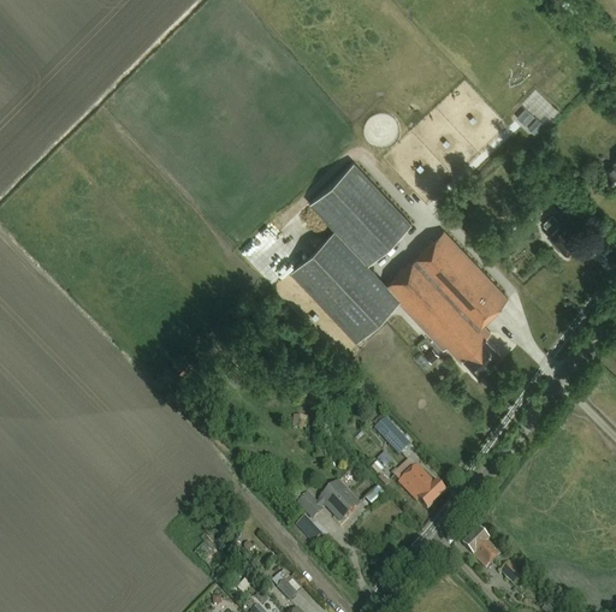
[(538,137),(546,128),(525,110),(516,119),(538,137)]
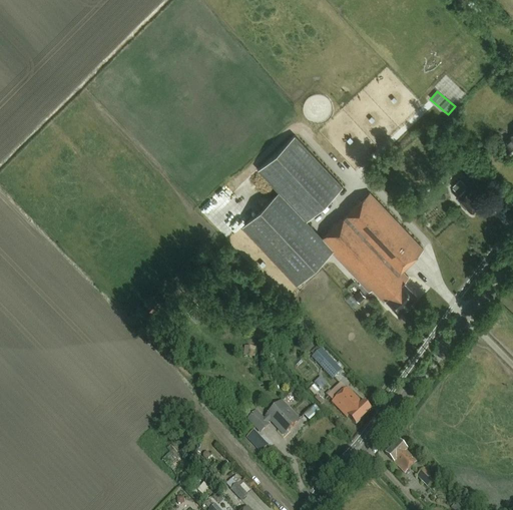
[(258,172),(279,194),(241,228),(297,288),(332,255),(320,241),(322,239),(307,223),(343,189),(295,137),(258,172)]
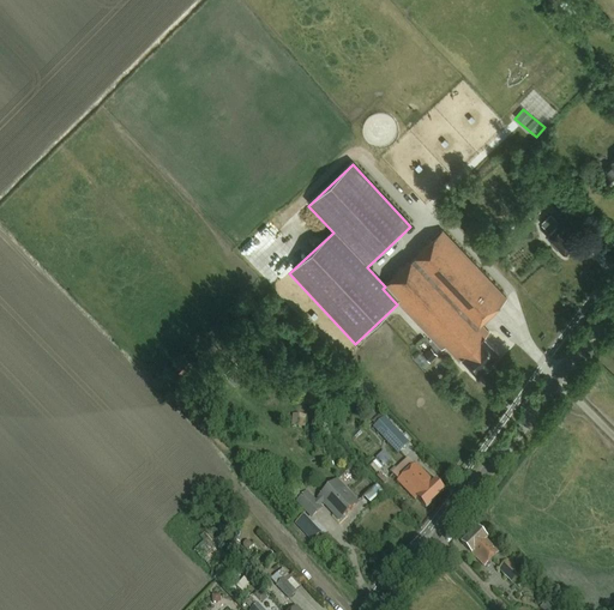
[(569,251),(570,249),(576,243),(570,237),(570,236),(564,230),(564,231),(559,225),(559,227),(551,217),(541,227),(549,235),(546,239),(563,257),(564,255),(565,255),(566,255),(567,255),(569,255),(569,254),(569,253),(570,253),(569,252),(569,251)]
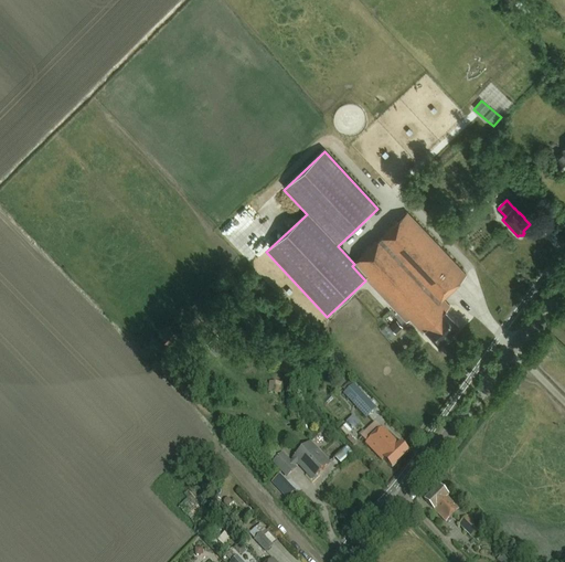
[(352,266),(365,281),(406,325),(409,321),(422,335),(425,331),(438,347),(459,327),(446,313),(449,308),(443,300),(466,278),(407,215),(354,264),(352,266)]
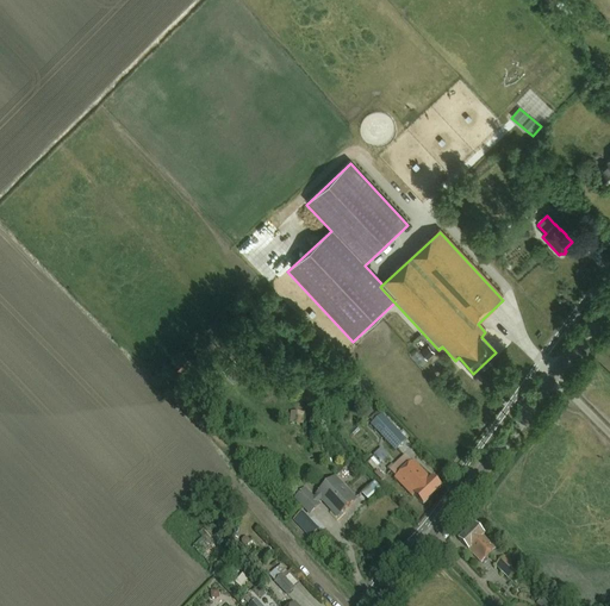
[(427,362),(434,355),(428,349),(421,356),(427,362)]
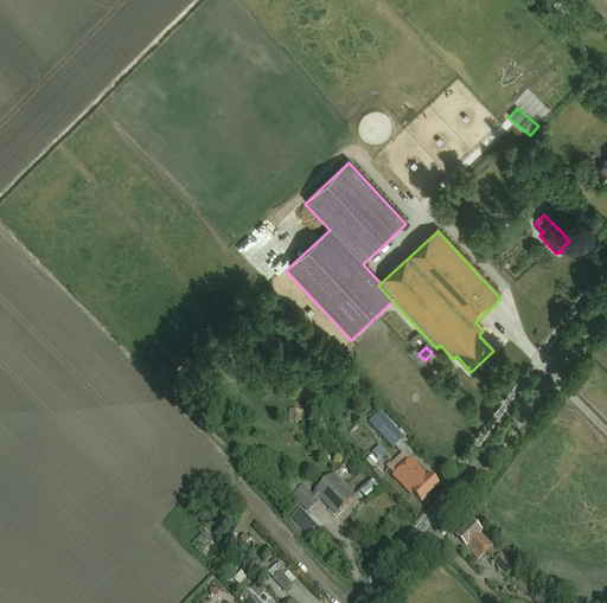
[(231,364),(222,373),(232,385),(243,376),(231,364)]
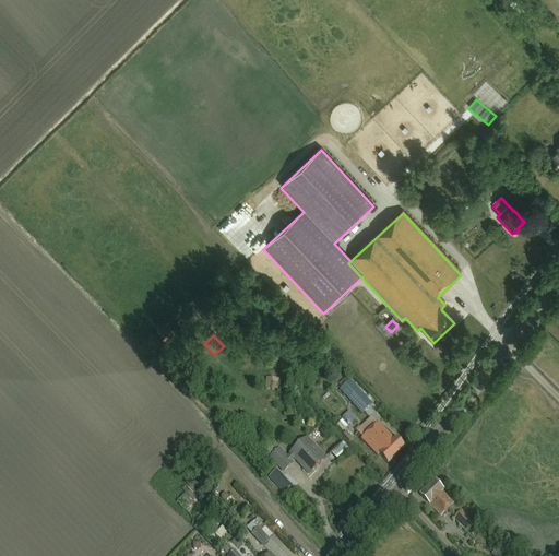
[(278,383),(266,382),(265,392),(277,394),(278,383)]
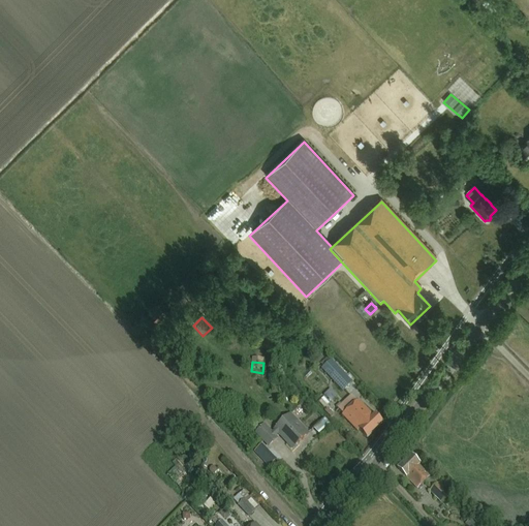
[(321,372),(342,396),(353,387),(331,363),(321,372)]
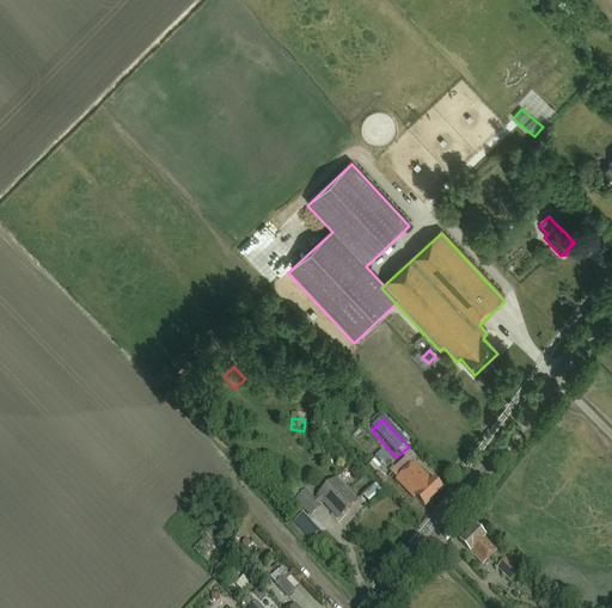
[(519,435),(526,440),(532,429),(525,425),(519,435)]
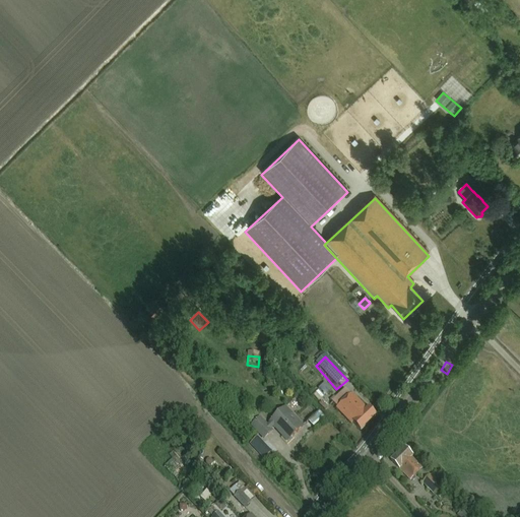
[(327,385),(314,396),(321,404),(334,392),(327,385)]
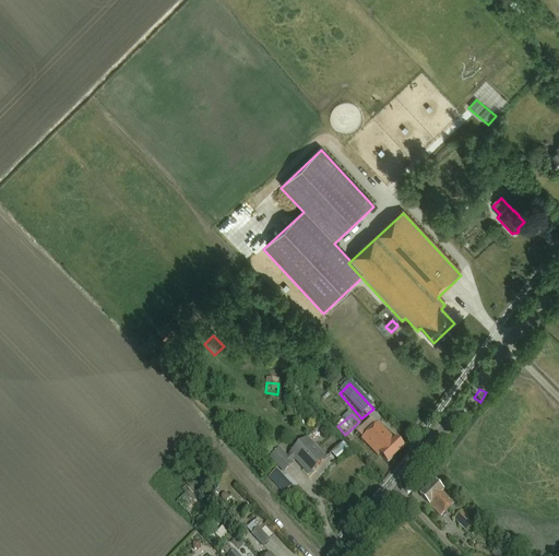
[(388,468),(404,451),(396,442),(394,445),(378,428),(377,429),(371,424),(357,436),(363,442),(361,444),(378,460),(379,459),(388,468)]
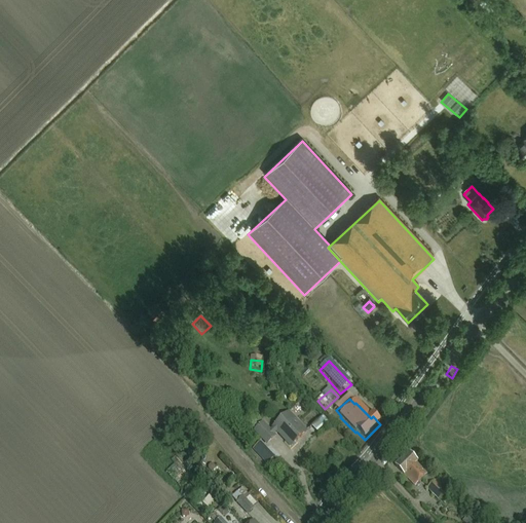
[(263,426),(255,435),(267,448),(275,440),(273,438),(276,435),(287,445),(285,447),(291,453),(298,447),(296,445),(307,436),(289,416),(273,431),(273,432),(270,435),(263,426)]
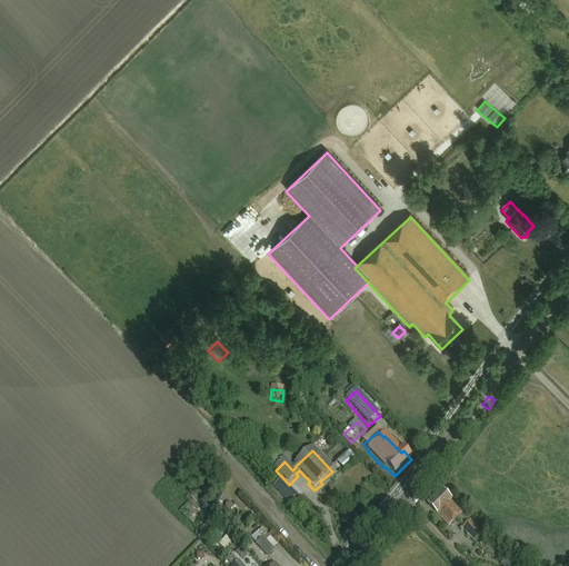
[(339,465),(346,472),(358,462),(352,454),(339,465)]
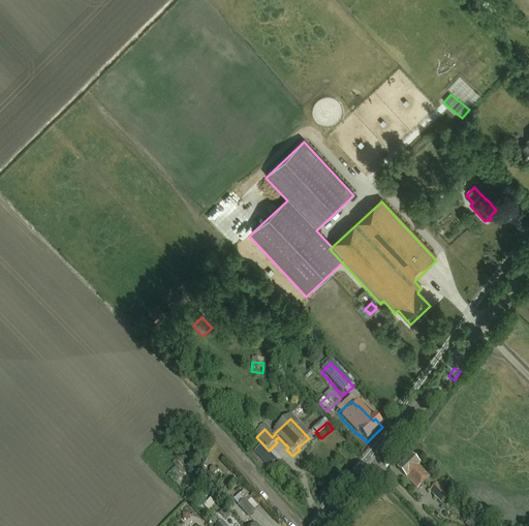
[(423,488),(430,481),(418,469),(421,468),(411,459),(397,472),(406,482),(407,482),(417,493),(423,488)]
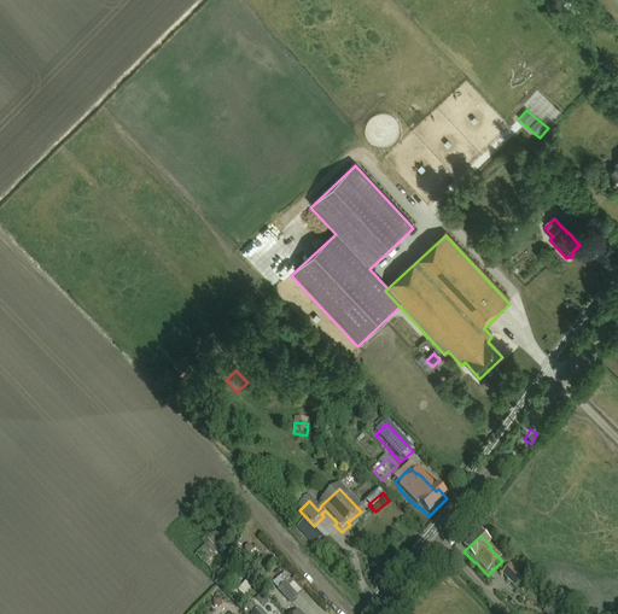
[(517,592),(526,584),(512,568),(502,578),(517,592)]
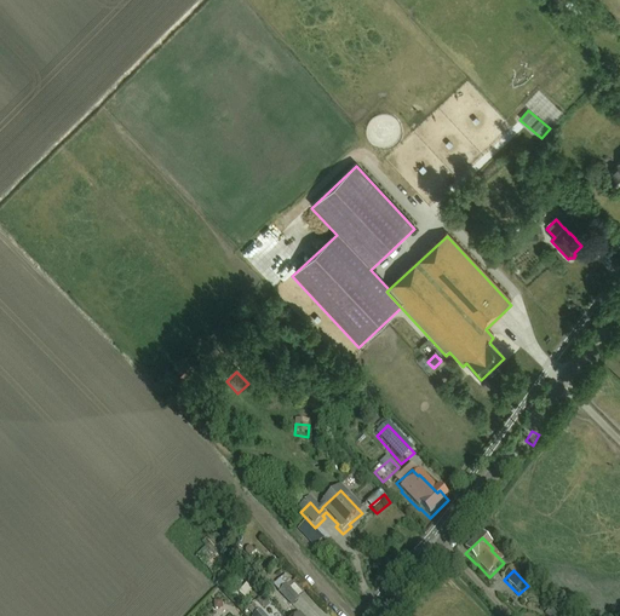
[(286,579),(274,589),(293,611),(300,604),(298,602),(308,593),(299,582),(293,587),(286,579)]
